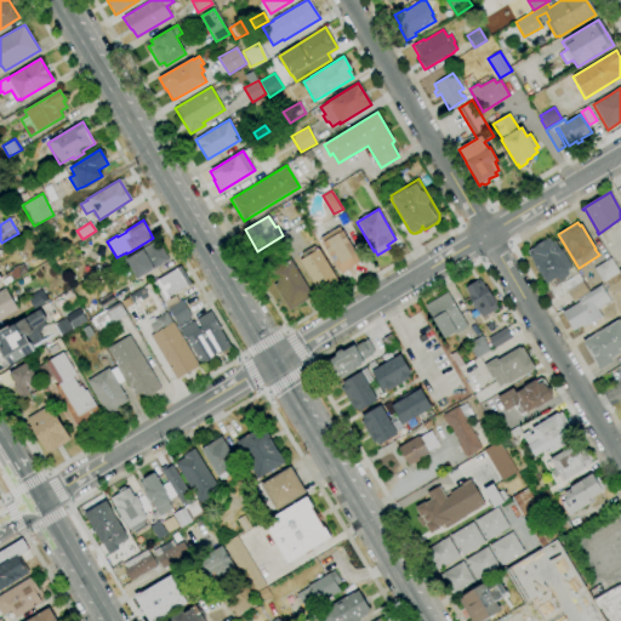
[(342,274),(340,271),(339,272),(323,243),(320,238),(340,227),(342,232),(343,231),(360,261),(352,266),(353,267),(342,274)]
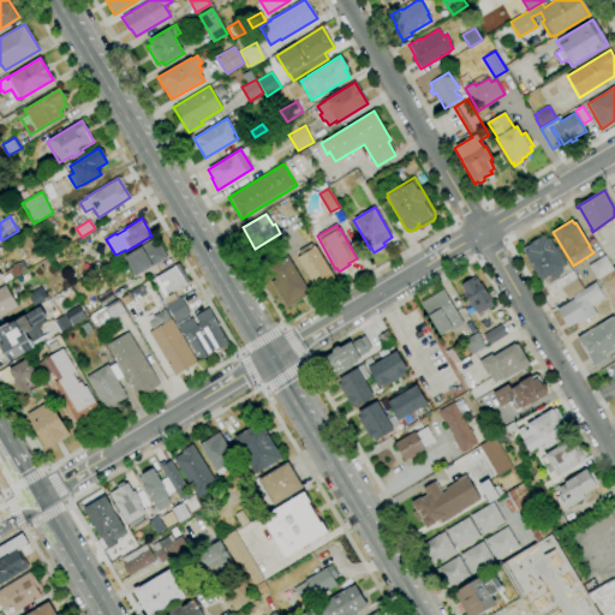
[(541,281),(524,252),(525,252),(523,249),(543,236),(547,240),(549,238),(555,248),(566,264),(562,267),(562,268),(561,269),(562,273),(554,278),(551,274),(541,281)]
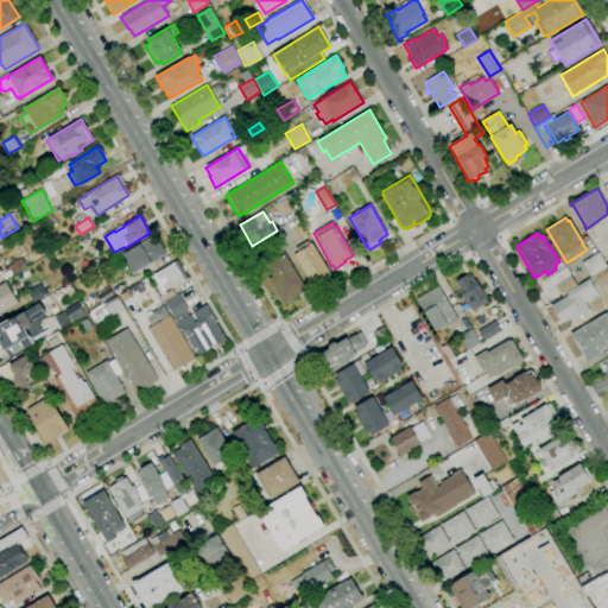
[(134,273),(122,254),(154,235),(165,254),(134,273)]
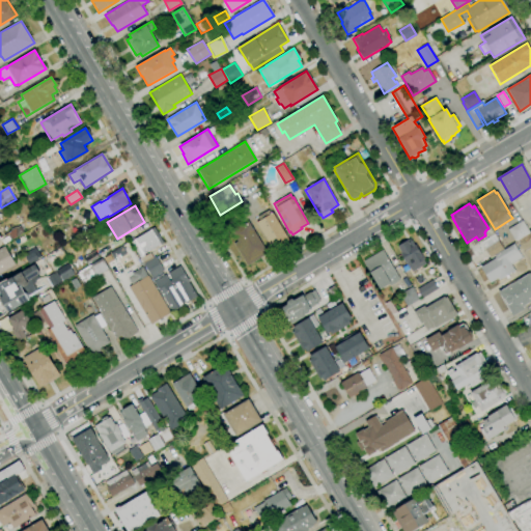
[(273,250),(256,223),(259,221),(257,217),(269,210),(271,214),(273,213),(289,241),(273,250)]
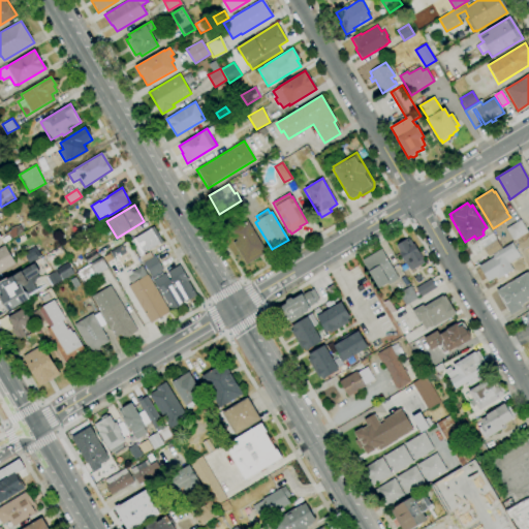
[(246,266),(232,243),(237,241),(230,230),(248,220),(266,249),(263,250),(266,253),(246,266)]
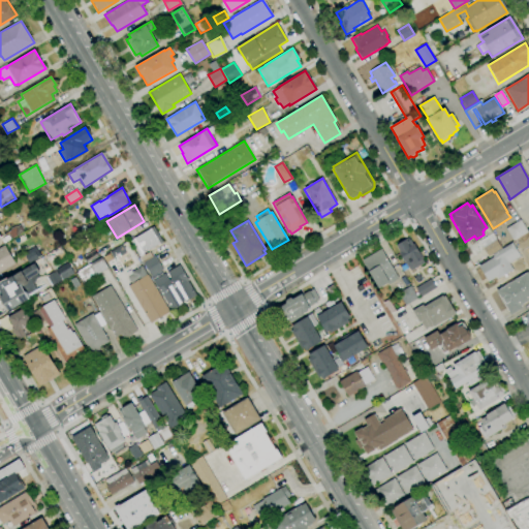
[(514,241),(506,228),(520,220),(527,231),(514,241)]
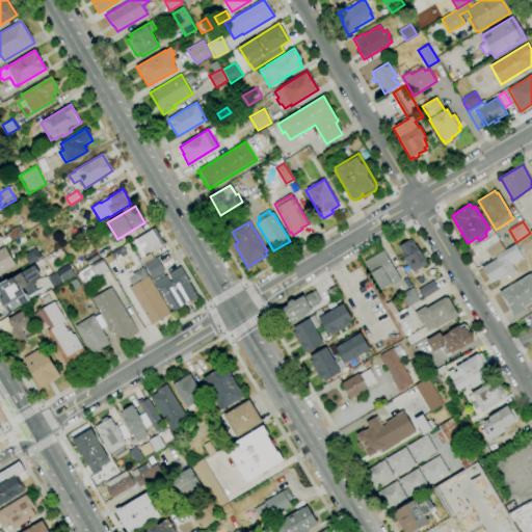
[(152,278),(145,266),(143,267),(139,260),(141,259),(131,242),(152,230),(160,245),(144,255),(145,257),(151,254),(153,259),(156,257),(164,271),(152,278)]
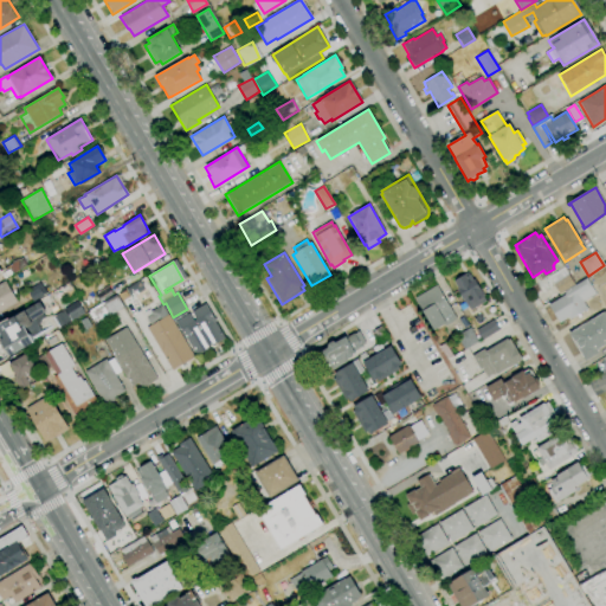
[(559,295),(548,277),(563,266),(574,284),(559,295)]
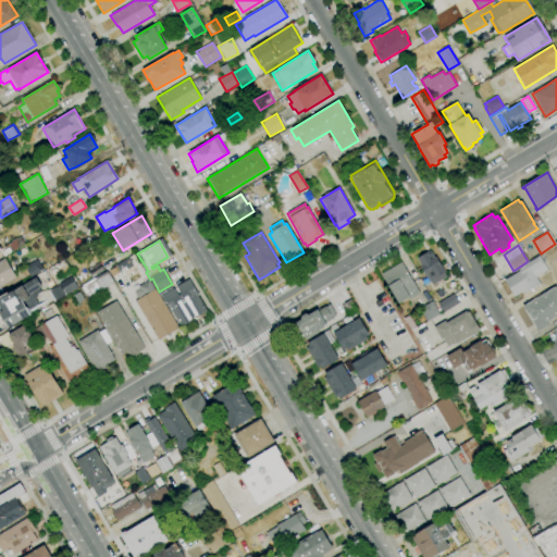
[(433,285),(417,258),(430,251),(431,254),(432,252),(434,258),(436,257),(445,272),(444,273),(446,277),(433,285)]
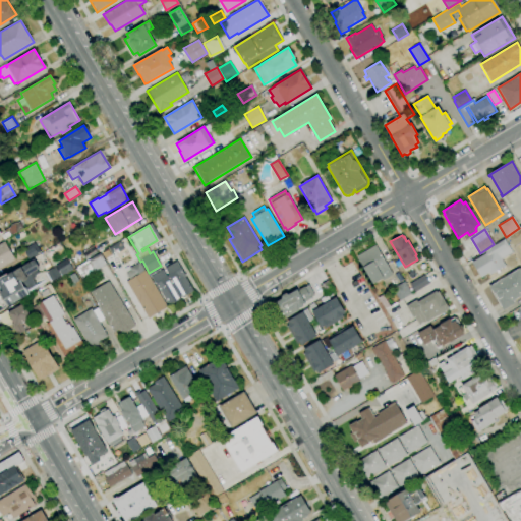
[(480,278),(471,263),(486,252),(485,250),(504,239),(512,252),(501,259),(505,266),(489,275),(488,273),(480,278)]
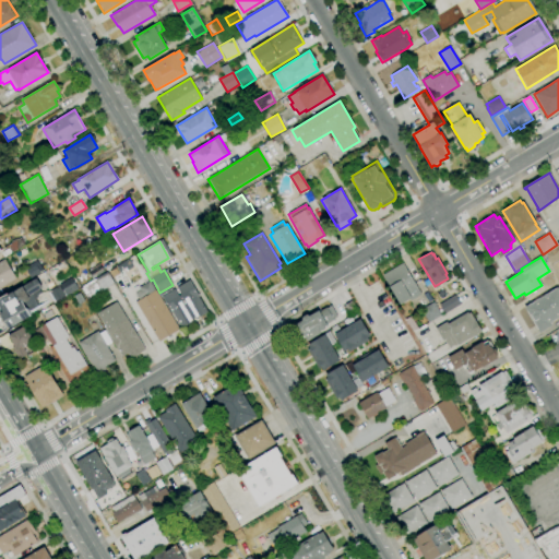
[(0,287),(0,261),(4,259),(16,278),(0,287)]
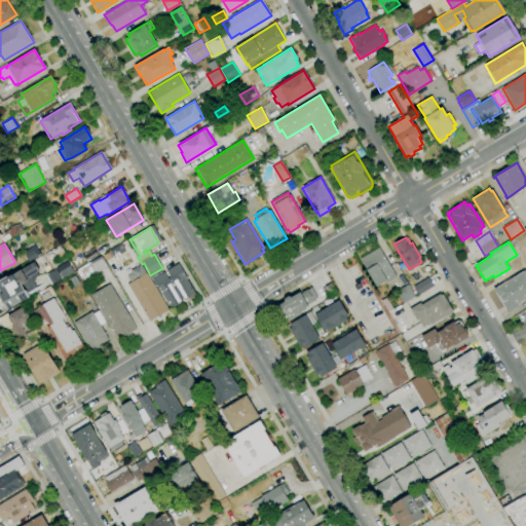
[(29,262),(23,253),(35,246),(40,254),(37,256),(38,257),(29,262)]
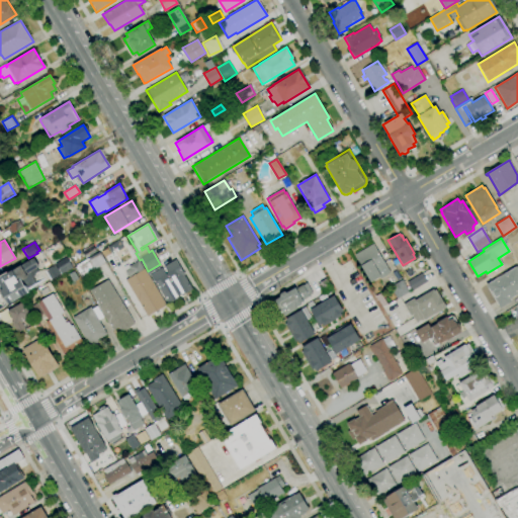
[(370,282),(354,255),(373,244),(391,273),(380,279),(379,277),(370,282)]
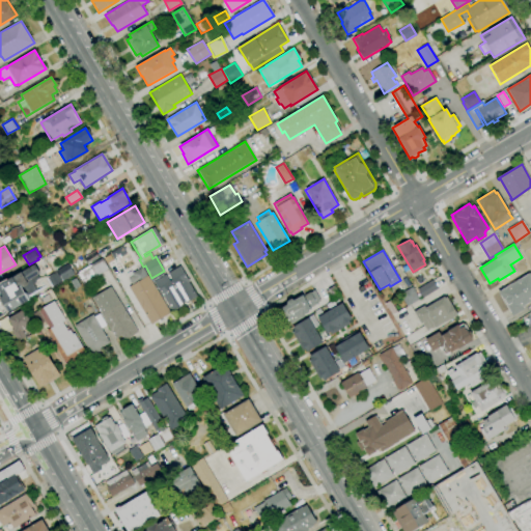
[(88,264),(83,257),(94,251),(99,258),(88,264)]
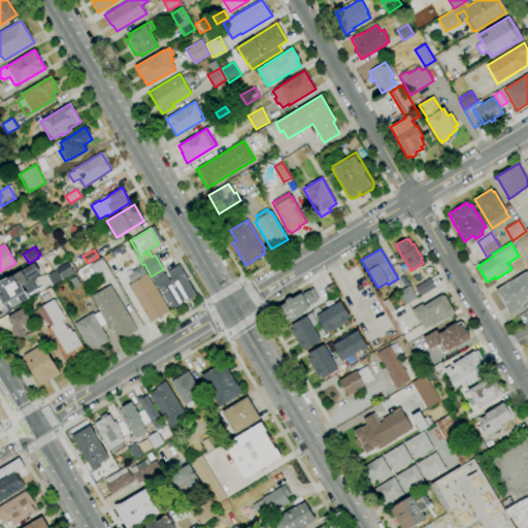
[(96,275),(97,277),(85,285),(76,271),(101,257),(107,268),(96,275)]
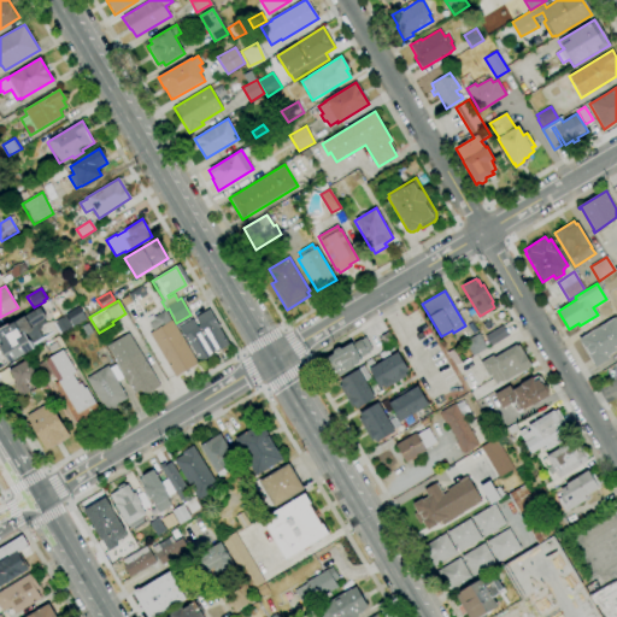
[(72,327),(65,315),(78,306),(87,319),(72,327)]
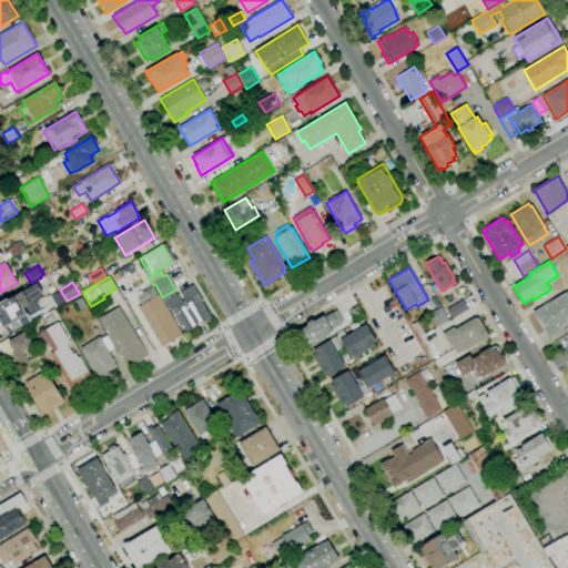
[(9,335),(0,321),(0,318),(2,317),(0,313),(0,302),(8,298),(9,300),(37,283),(42,293),(40,294),(42,298),(38,301),(39,303),(36,304),(39,311),(29,316),(32,321),(9,335)]
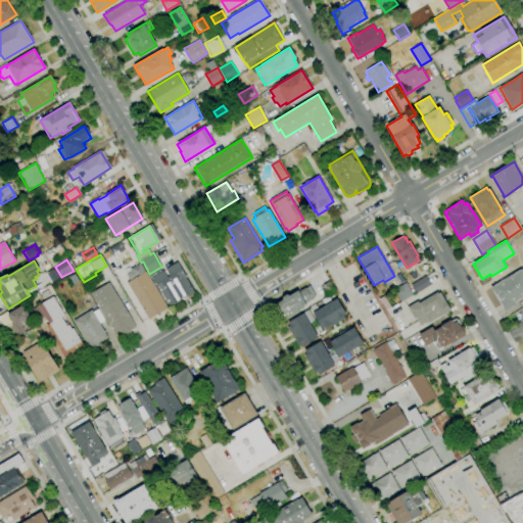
[(149,320),(127,283),(130,281),(126,274),(131,271),(130,269),(140,263),(145,272),(146,272),(168,308),(149,320)]
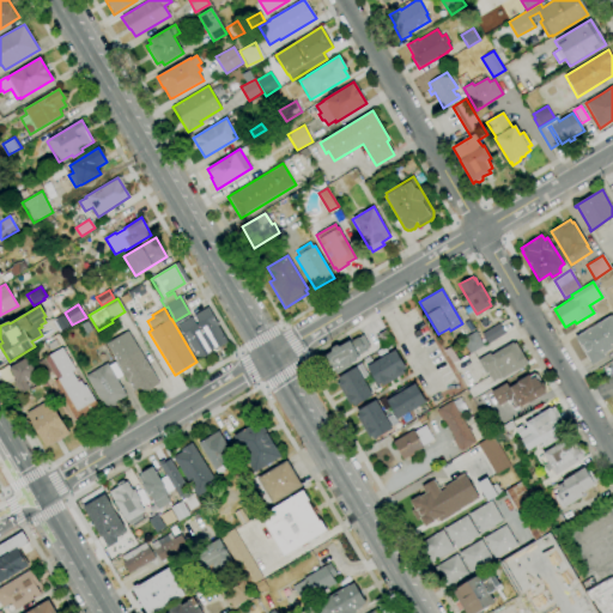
[(199,359),(189,343),(188,344),(177,325),(192,317),(196,326),(199,323),(194,315),(208,308),(219,326),(218,326),(228,343),(214,351),(213,349),(211,350),(212,352),(199,359)]
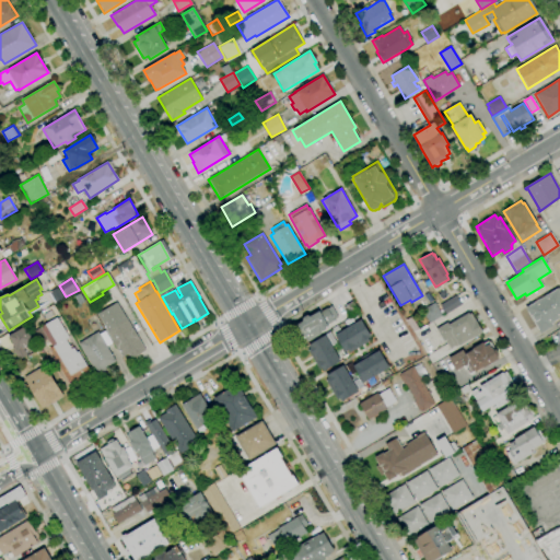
[(54,303),(48,293),(59,287),(66,296),(54,303)]
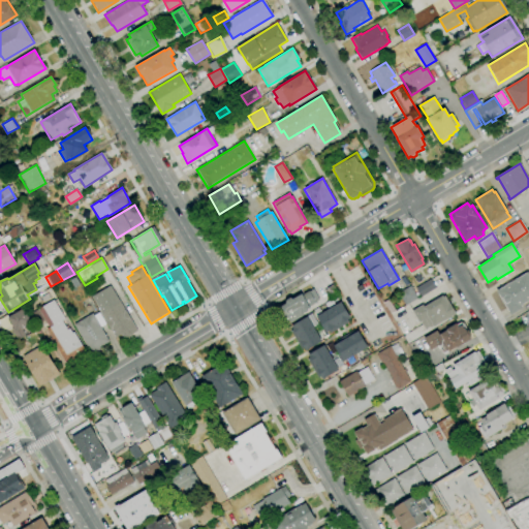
[(510,315),(496,291),(527,273),(528,276),(528,300),(521,305),(523,308),(510,315)]
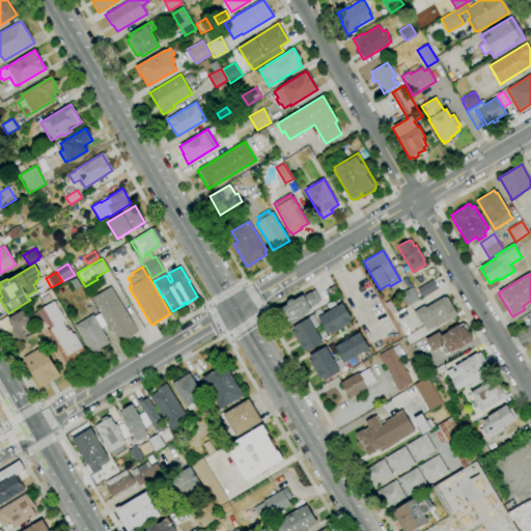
[(422,298),(417,289),(432,280),(438,288),(422,298)]
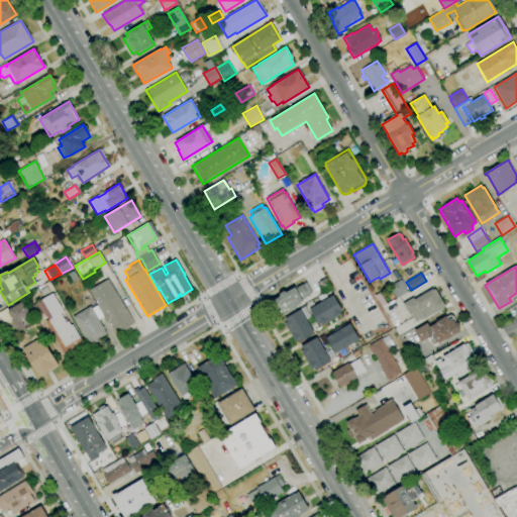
[(322,293),(316,283),(325,278),(331,288),(322,293)]
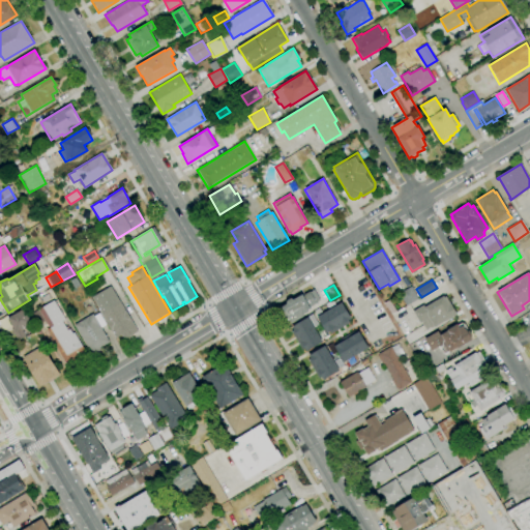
[(124,340),(121,334),(116,339),(100,313),(101,313),(97,307),(91,298),(111,286),(125,312),(126,312),(131,320),(131,321),(138,331),(124,340)]
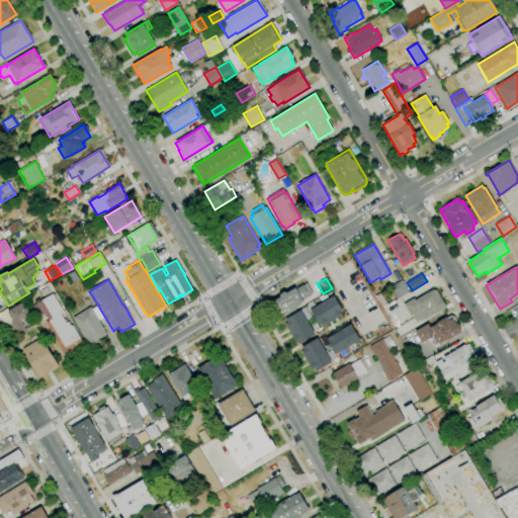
[(397,299),(390,286),(402,280),(409,292),(397,299)]
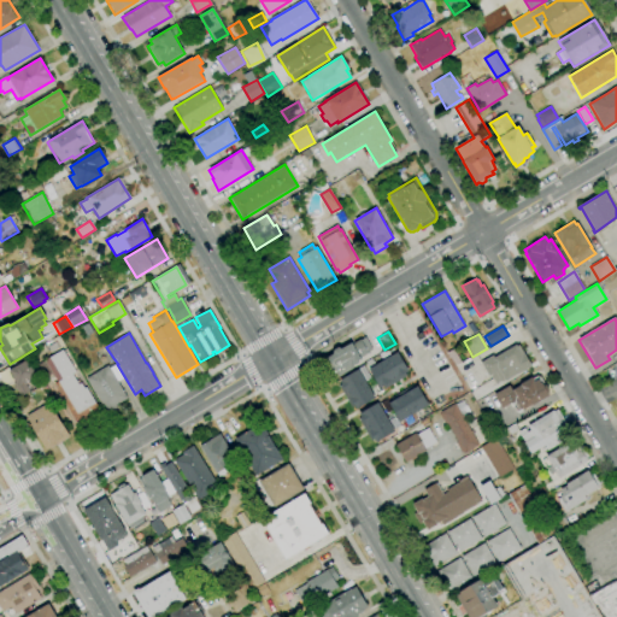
[(339,377),(336,372),(331,376),(327,369),(328,365),(324,359),(333,354),(334,351),(339,347),(342,348),(352,344),(352,345),(360,340),(365,338),(372,350),(368,352),(369,353),(360,358),(363,360),(353,366),(353,368),(339,377)]
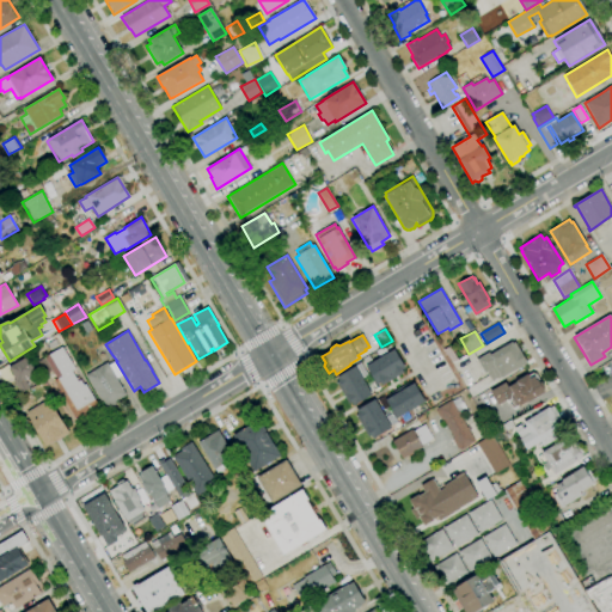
[(491,381),(487,372),(485,373),(477,360),(489,353),(490,355),(512,343),(512,344),(515,342),(527,362),(502,378),(501,377),(497,379),(497,378),(491,381)]
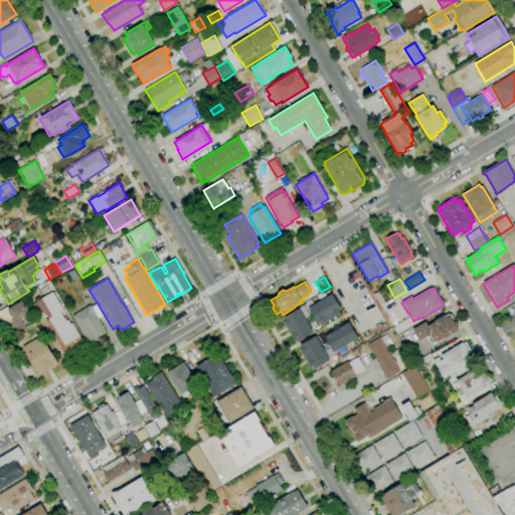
[(67,358),(45,321),(48,319),(44,312),(38,315),(31,304),(52,292),(63,311),(60,313),(65,321),(67,320),(70,324),(72,323),(84,345),(75,350),(76,352),(67,358)]
